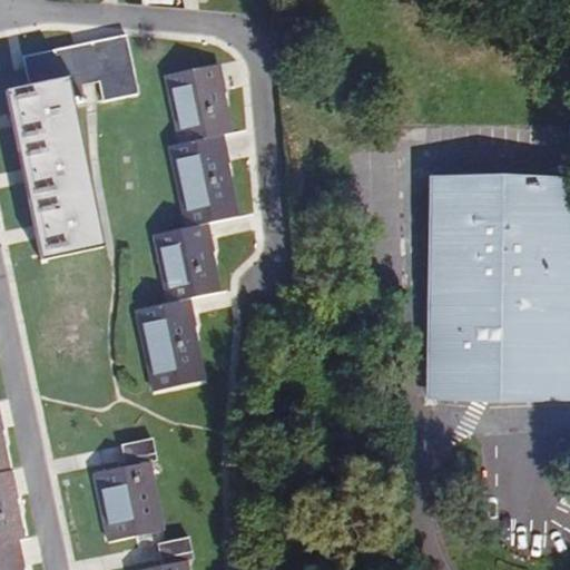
[(71,47),(85,106),(139,95),(126,35),(71,47)]
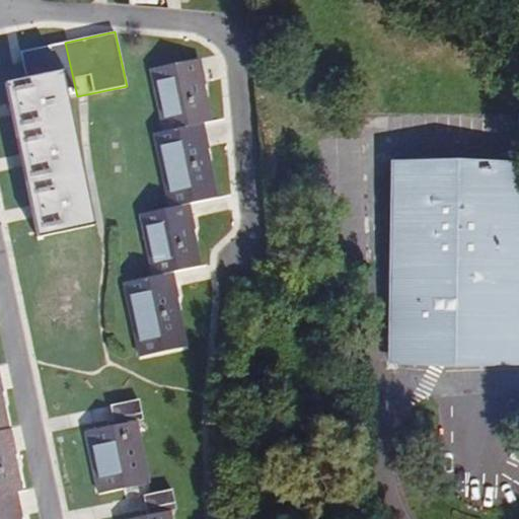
[(3,84),(36,238),(93,226),(66,99),(77,96),(65,43),(25,51),(31,78),(3,84)]
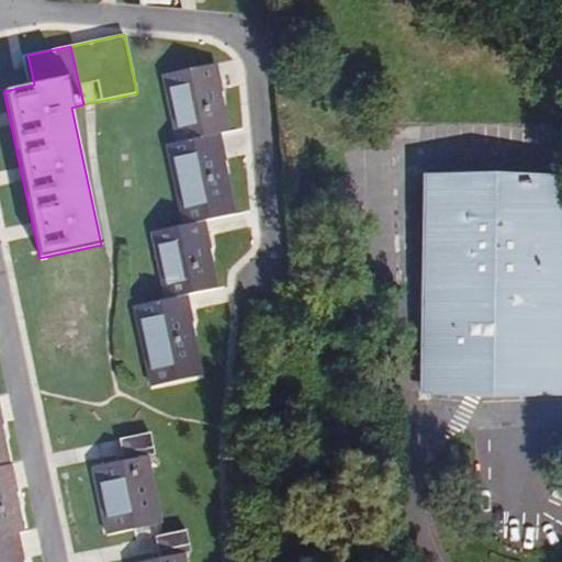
[(26,86),(34,85),(27,55),(21,56),(26,86)]
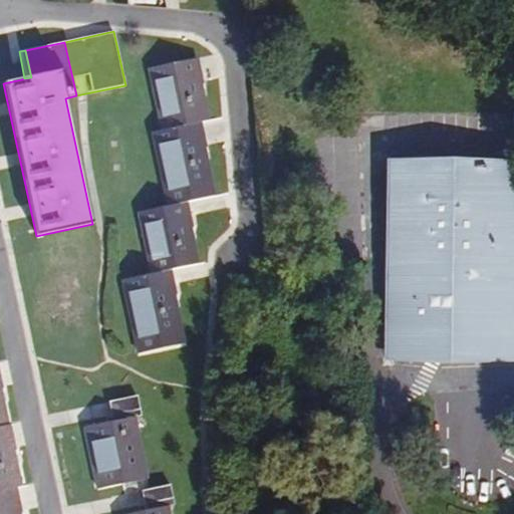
[(196,264),(184,202),(211,197),(197,122),(207,121),(195,59),(149,68),(161,130),(151,132),(165,206),(139,211),(151,273),(122,279),(137,353),(183,344),(169,270),(196,264)]
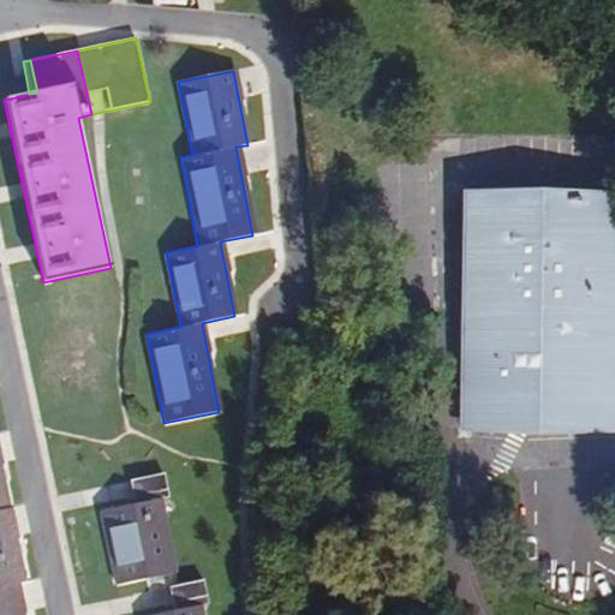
[(475,198),(605,199),(605,190),(461,189),(461,198),(475,198)]
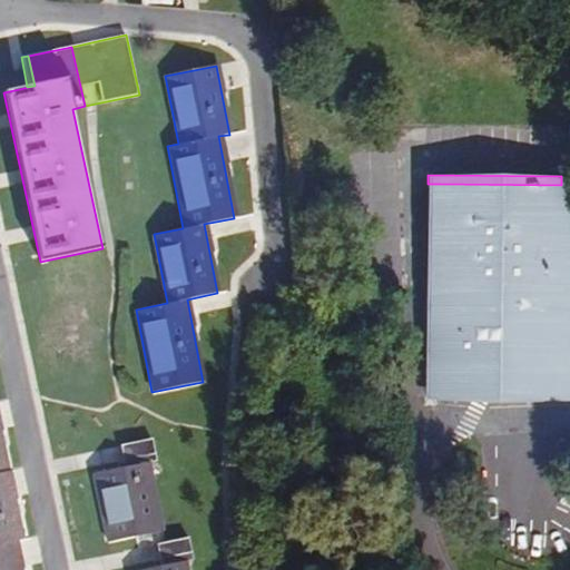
[(561,185),(559,308),(569,308),(569,298),(569,176),(561,176),(561,185)]
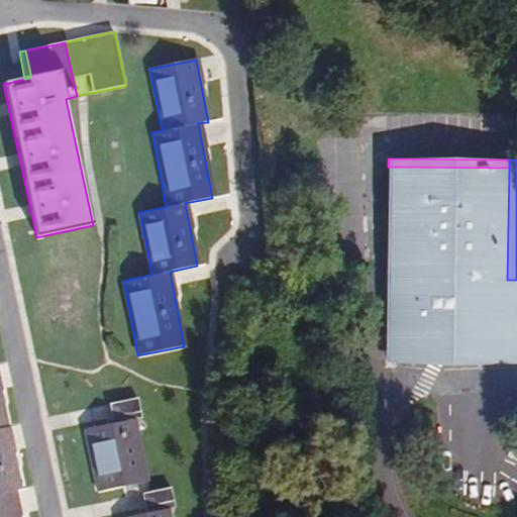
[(398,349),(399,167),(388,167),(386,349),(398,349)]
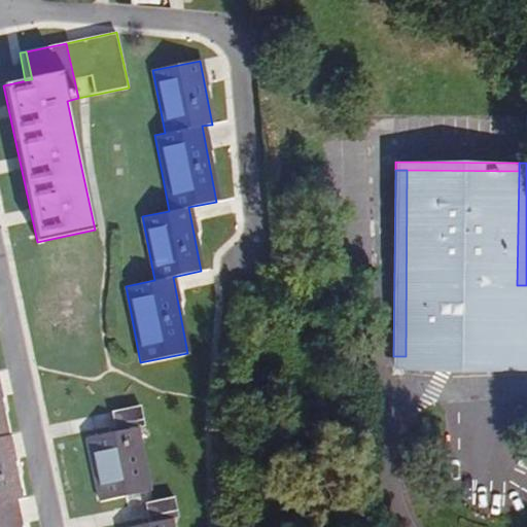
[(464,351),(517,357),(526,357),(526,284),(526,285),(517,285),(519,171),(407,170),(406,356),(464,351)]
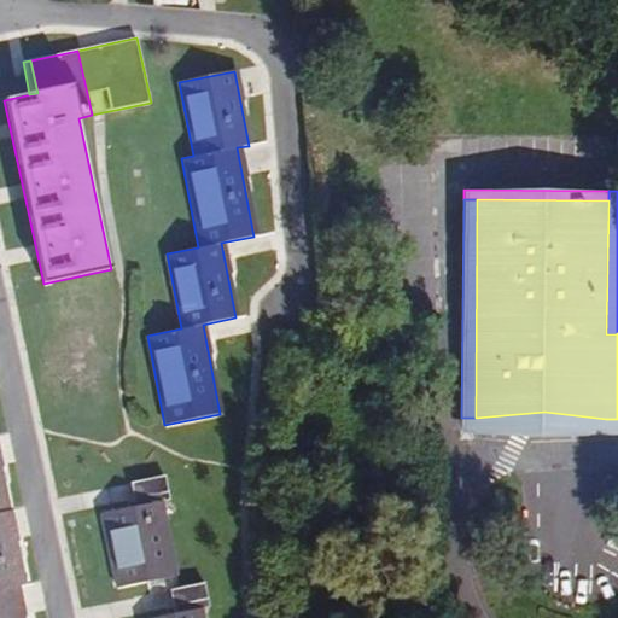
[(374,336),(353,337),(353,347),(374,347),(374,336)]
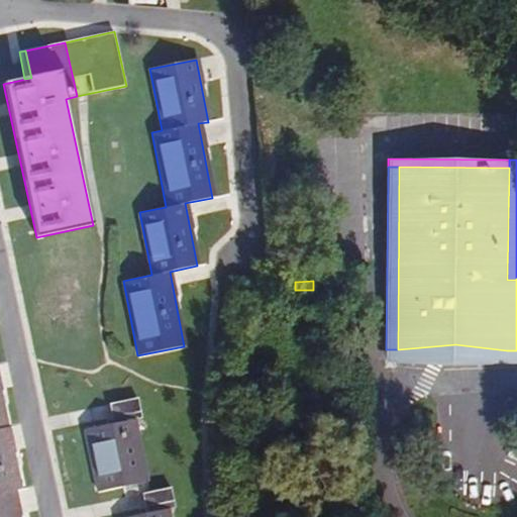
[(386,349),(386,362),(516,362),(516,350),(507,350),(455,344),(398,349),(386,349)]
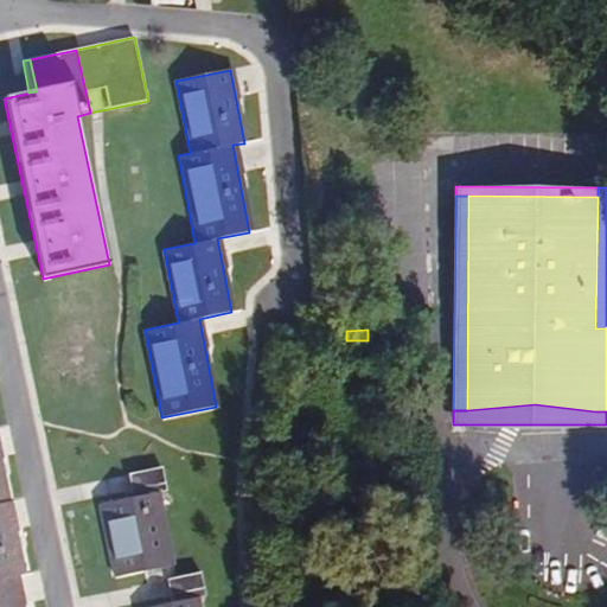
[(0,455),(0,606),(21,606),(16,576),(26,574),(0,455)]
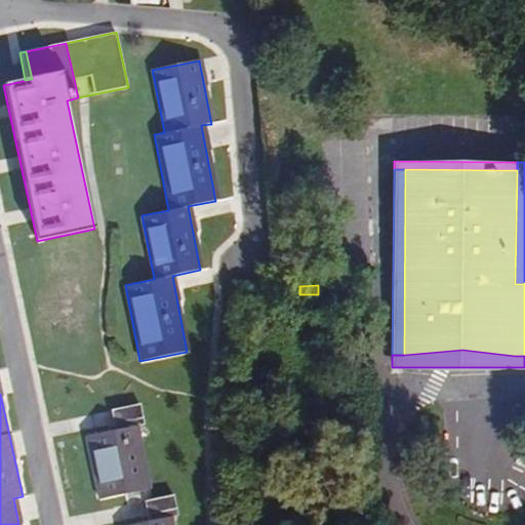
[(116,431),(87,437),(101,499),(151,489),(137,427),(144,425),(139,405),(111,411),(116,431)]
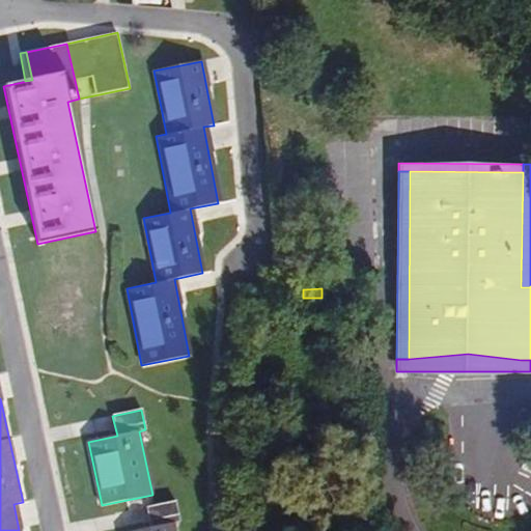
[(150,528),(136,530),(173,530),(172,524),(179,522),(174,502),(146,508),(150,528)]
